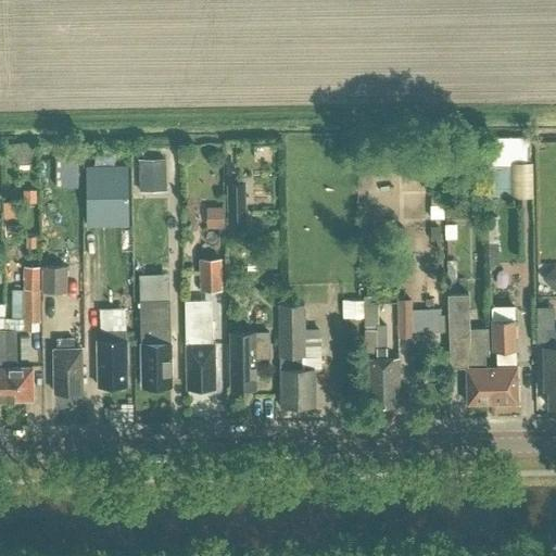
[(530,136),(488,136),(488,164),(530,164),(530,136)]
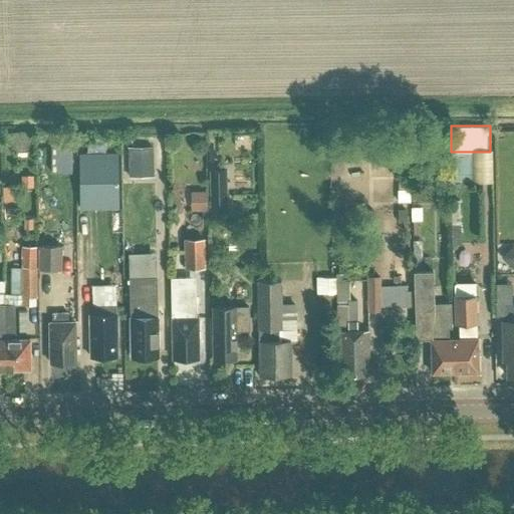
[(131,176),(157,175),(156,145),(130,146),(131,176)]
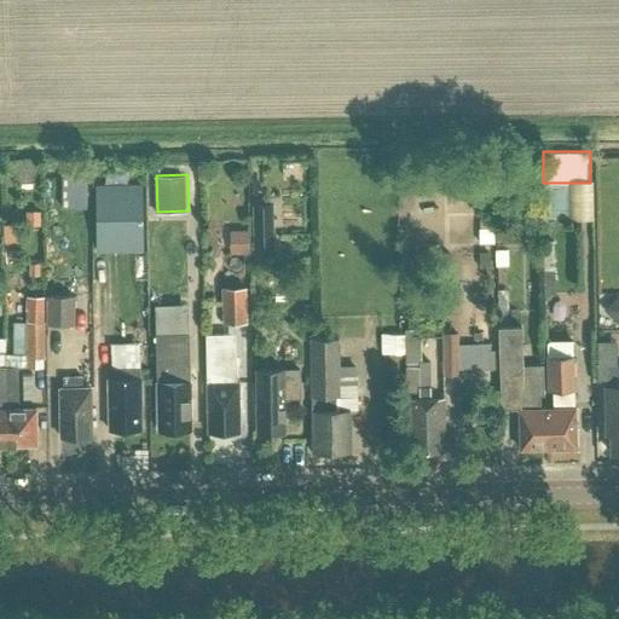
[(96,185),(96,252),(143,252),(142,184),(96,185)]
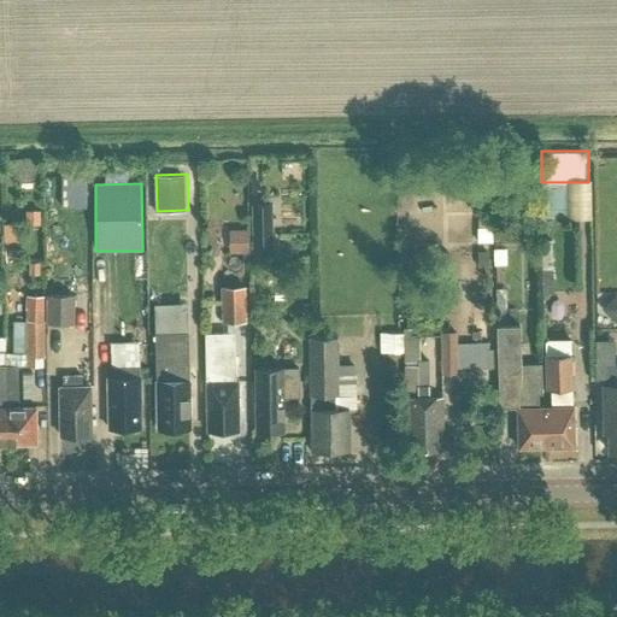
[(274,211),(253,210),(253,231),(274,233),(274,211)]
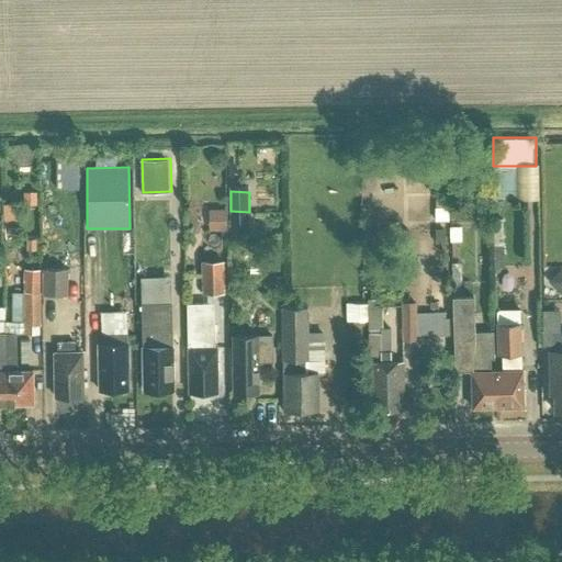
[(224,293),(224,260),(202,260),(201,293),(224,293)]
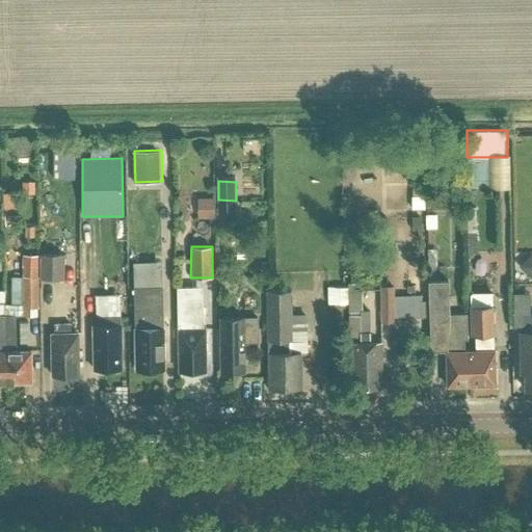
[(65,253),(42,253),(42,278),(65,278),(65,253)]
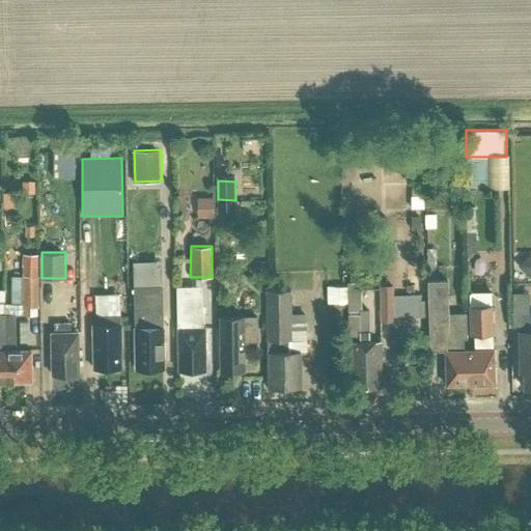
[(530,252),(522,253),(522,271),(530,271),(530,252)]
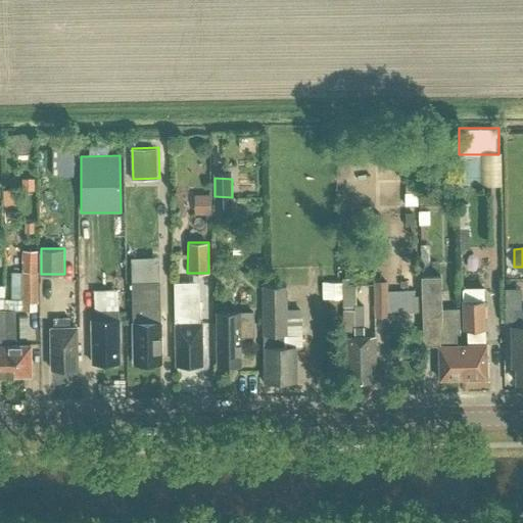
[(21,301),(38,301),(38,274),(37,250),(21,250),(21,271),(20,271),(21,301)]
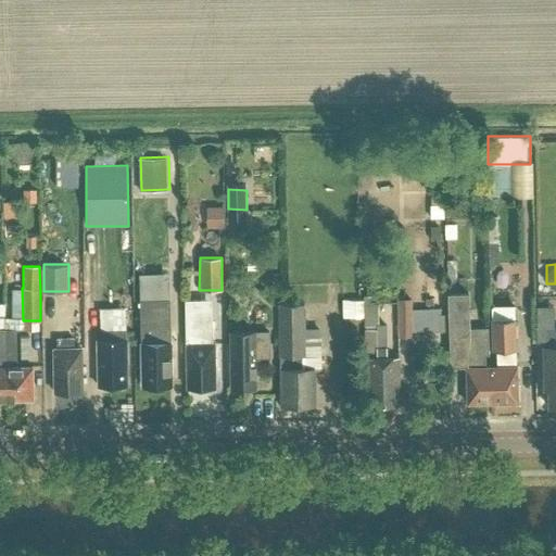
[(378,295),(365,295),(366,390),(373,390),(373,405),(393,404),(393,397),(400,397),(399,356),(387,356),(387,325),(379,326),(378,295)]
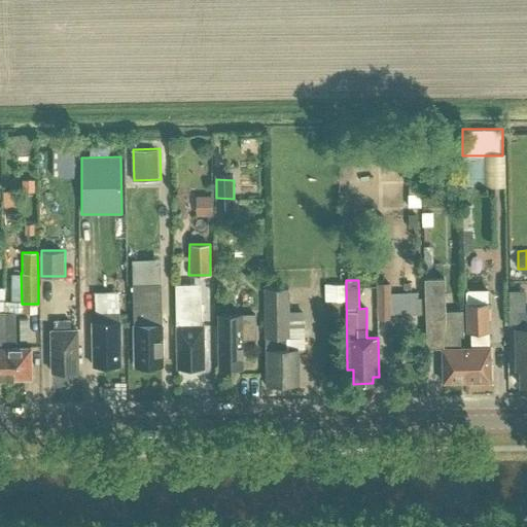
[(376,282),(377,319),(390,318),(389,282),(376,282)]
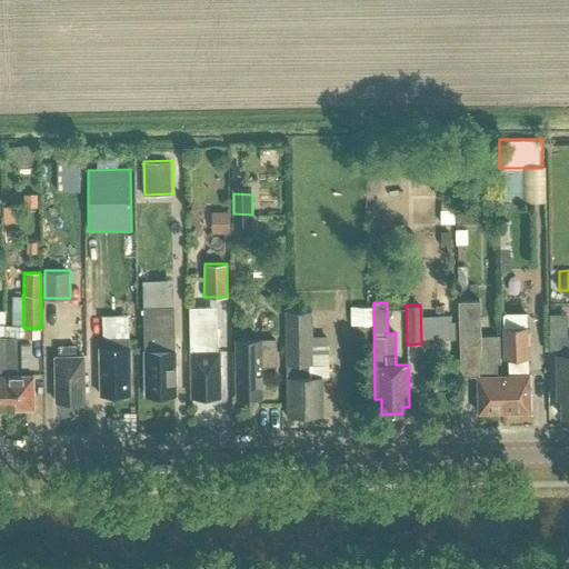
[(146,350),(146,395),(175,395),(173,350),(173,306),(145,307),(146,350)]
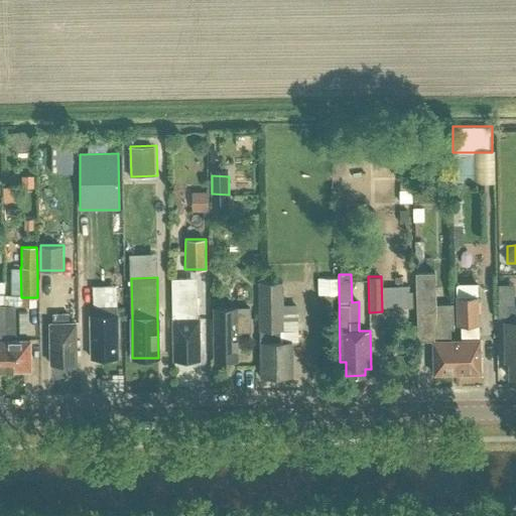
[(173,360),(200,359),(199,318),(196,318),(196,278),(172,278),(173,318),(172,318),(173,360)]
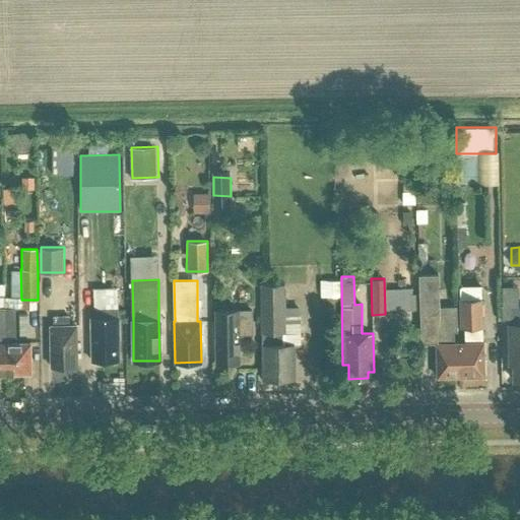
[(3,283),(5,373),(30,373),(30,342),(12,342),(12,337),(15,337),(15,296),(6,296),(6,308),(4,308),(4,283),(3,283)]
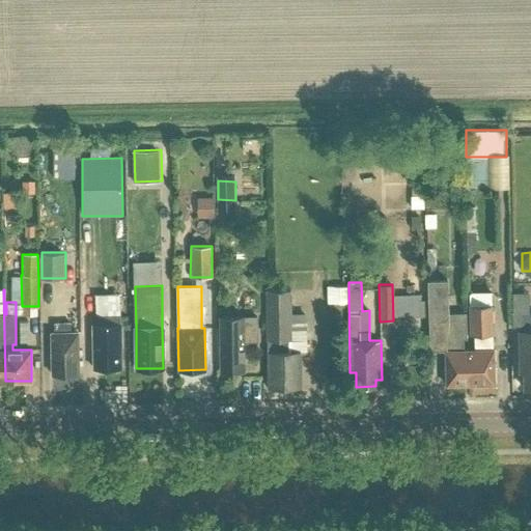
[(287,352),(287,340),(290,340),(289,289),(267,289),(267,354),(268,354),(268,388),(300,388),(300,351),(287,352)]
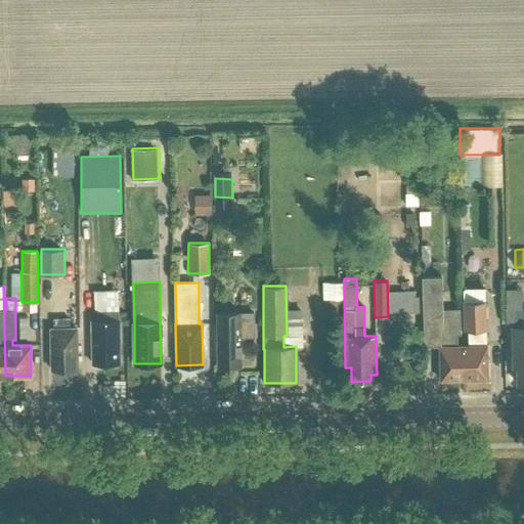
[(393,312),(419,311),(418,288),(391,290),(393,312)]
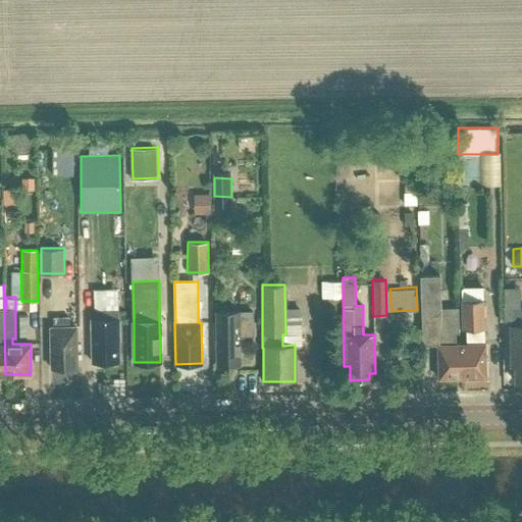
[(462,344),(462,378),(485,377),(484,344),(483,344),(481,286),(462,288),(463,329),(466,329),(467,344),(462,344)]
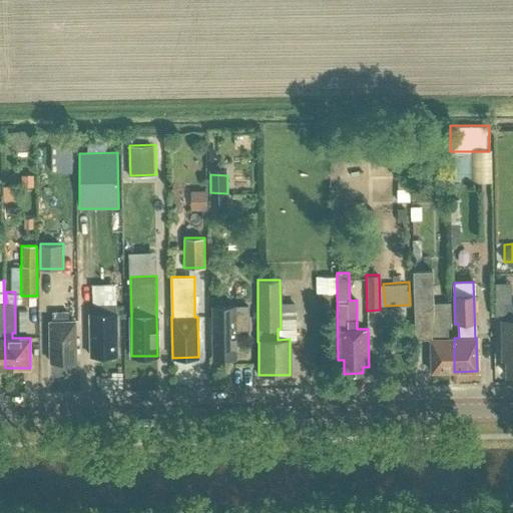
[(92,315),(90,315),(90,355),(116,354),(116,315),(119,315),(119,301),(109,301),(109,305),(92,306),(92,315)]
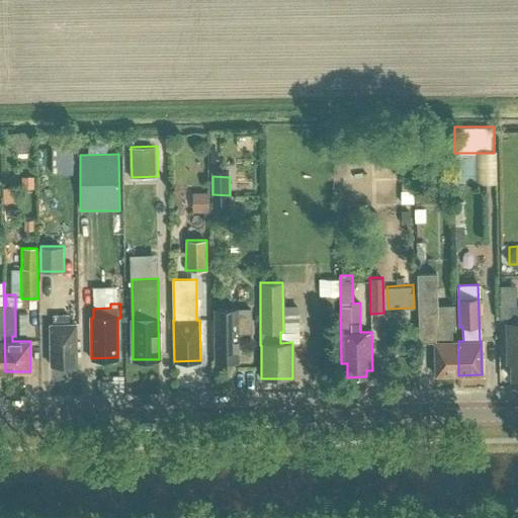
[(437,306),(438,325),(435,325),(436,342),(434,342),(435,375),(458,375),(458,341),(452,341),(452,331),(455,331),(454,306),(437,306)]
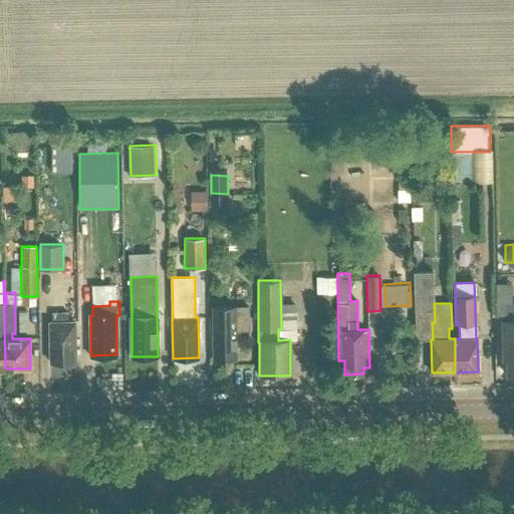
[(503,321),(503,361),(507,361),(507,376),(513,375),(513,304),(503,305),(503,321)]
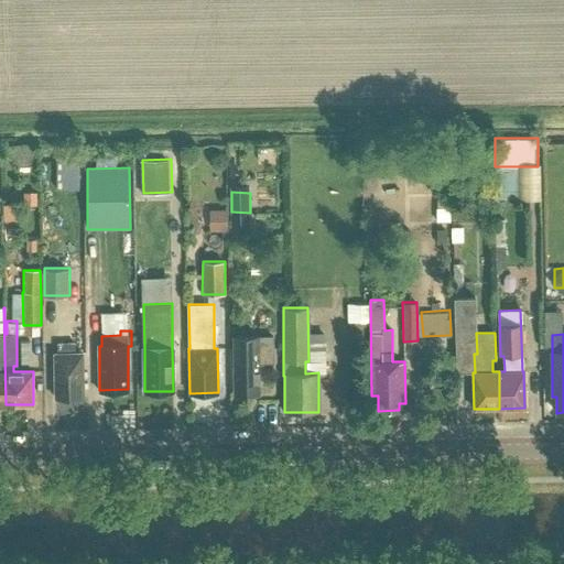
[(259,372),(262,372),(262,361),(272,361),(272,336),(234,337),(235,394),(259,393),(259,372)]
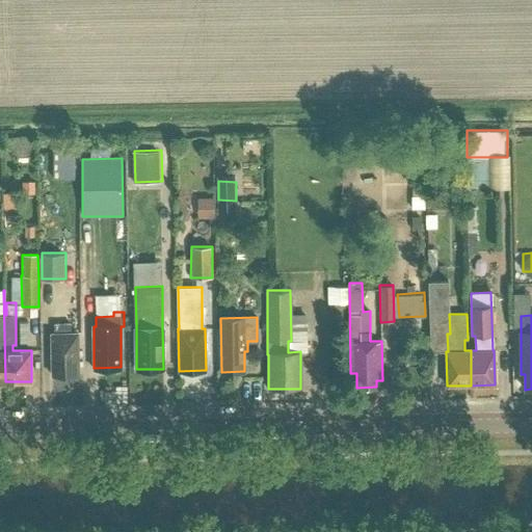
[(52,374),(79,374),(78,333),(72,333),(72,323),(54,324),(54,333),(51,333),(52,374)]
